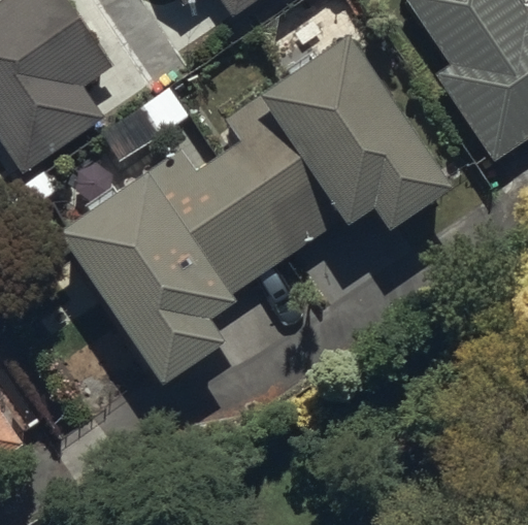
[(0,0),(0,142),(19,171),(105,115),(86,85),(113,66),(69,0),(0,0)]
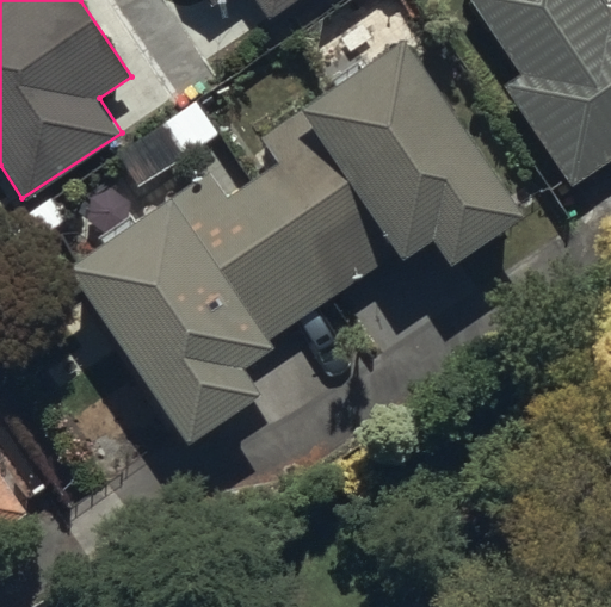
[(210,0),(248,0),(263,20),(291,0),(210,0)]
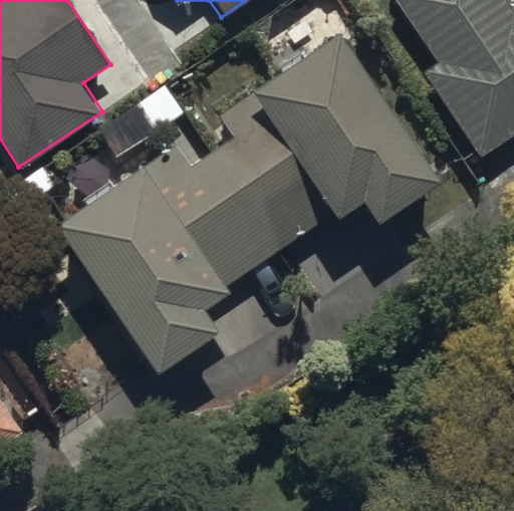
[(513,9),(507,0),(398,0),(444,59),(421,75),(481,158),(513,134),(513,9)]
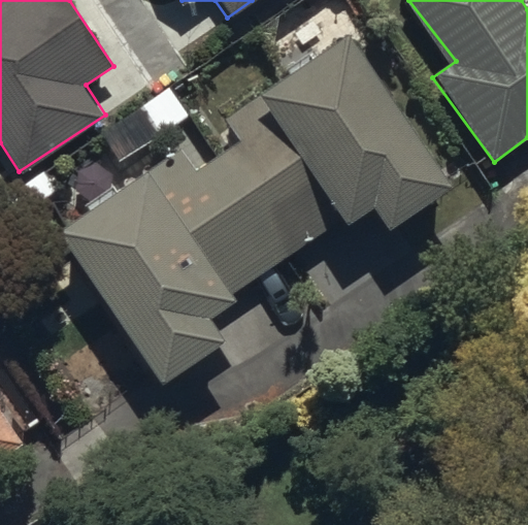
[(349,34),(228,118),(249,143),(167,199),(146,170),(58,231),(165,386),(225,345),(211,325),(238,306),(230,295),(344,217),(351,226),(375,209),(393,234),(456,190),(349,34)]
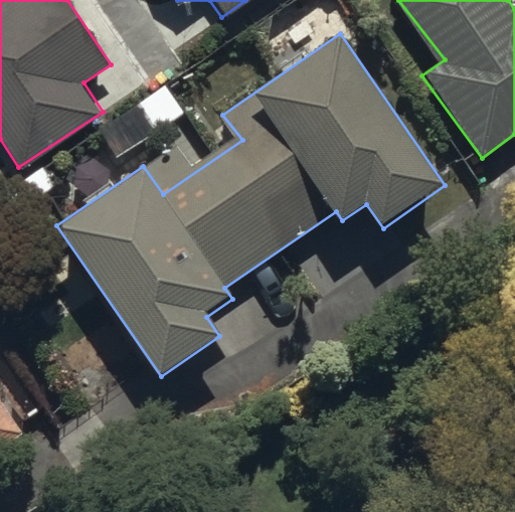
[(0,450),(24,436),(0,397),(0,450)]
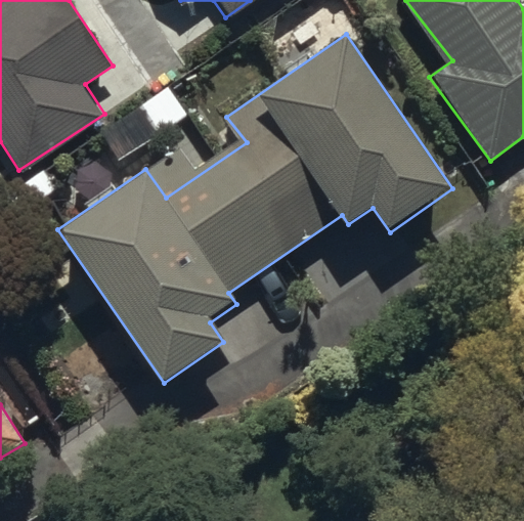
[(77,520),(68,507),(46,520),(77,520)]
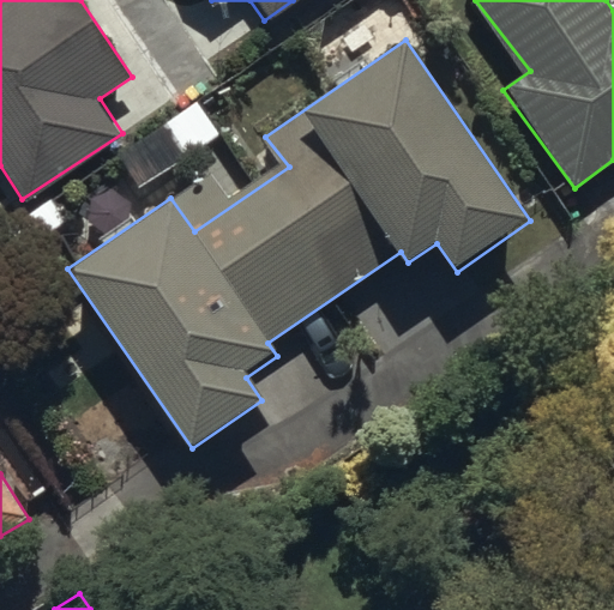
All buildings are outlined.
